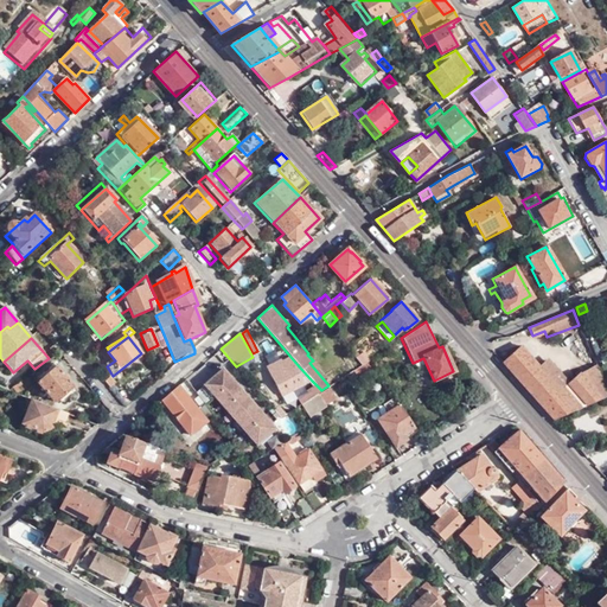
[(500,362),(551,419),(601,400),(579,372),(567,383),(557,390),(538,368),(518,345),(500,362)]
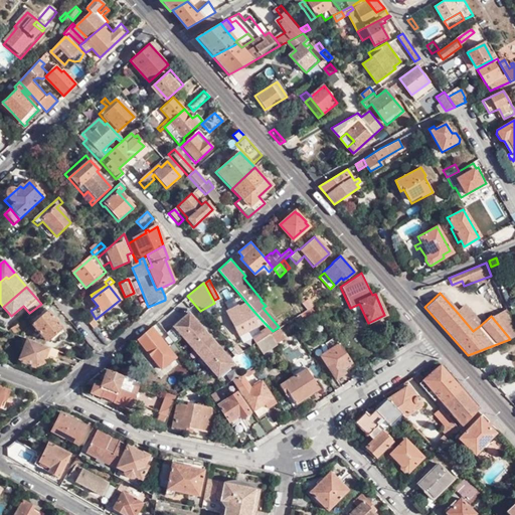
[(302,303),(307,309),(312,305),(307,299),(304,301),(302,303)]
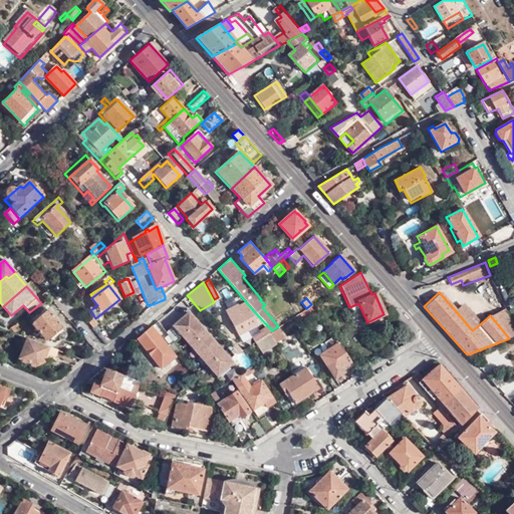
[(264,322),(253,310),(251,311),(246,303),(238,306),(237,306),(227,311),(226,314),(238,336),(264,322)]
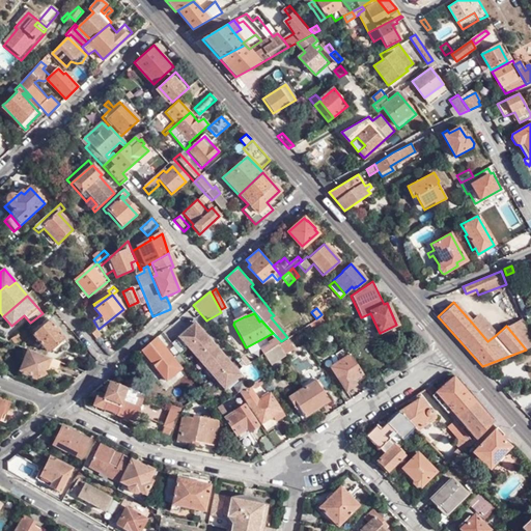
[(316,318),(312,320),(314,325),(326,317),(324,313),(322,314),(316,318)]
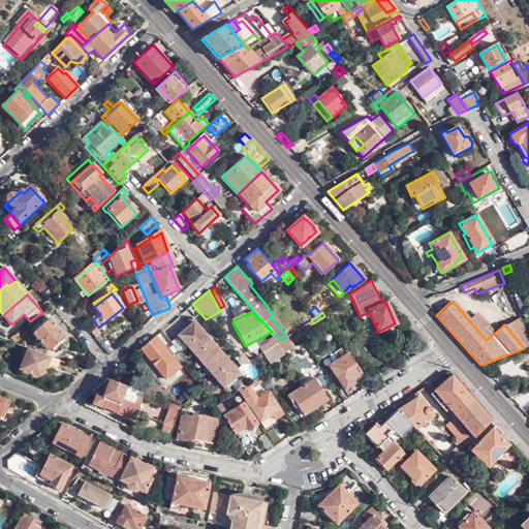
[(476,314),(469,320),(486,340),(494,334),(476,314)]
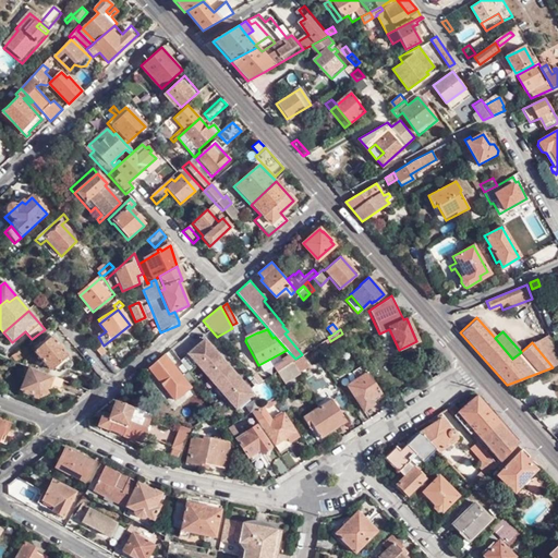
[(71,360),(51,337),(33,352),(47,370),(49,368),(50,370),(61,361),(65,365),(71,360)]
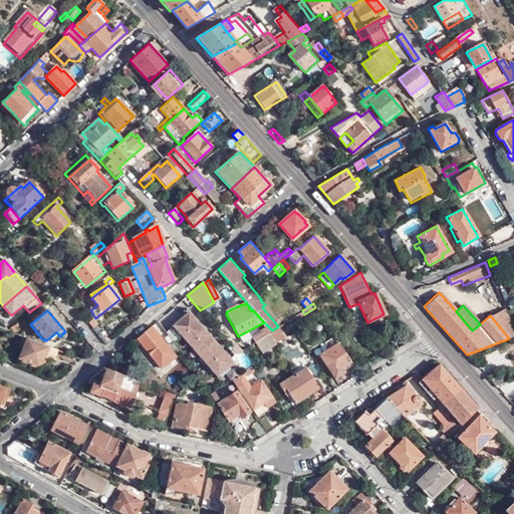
[(509,338),(513,335),(513,332),(512,327),(506,311),(505,310),(490,315),(509,338)]
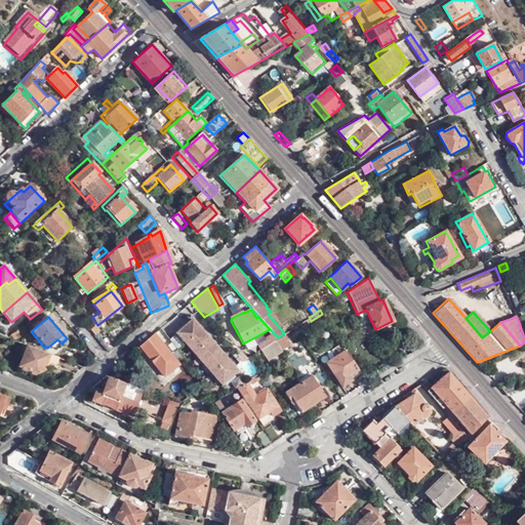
[(193,319),(169,339),(170,341),(178,350),(186,344),(193,352),(209,338),(193,319)]
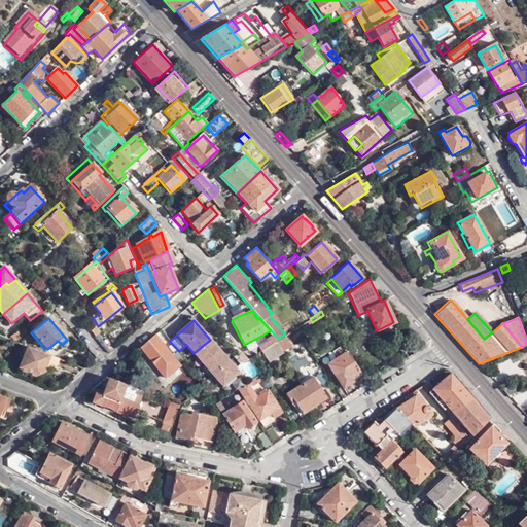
[(91,331),(95,337),(100,332),(95,327),(91,331)]
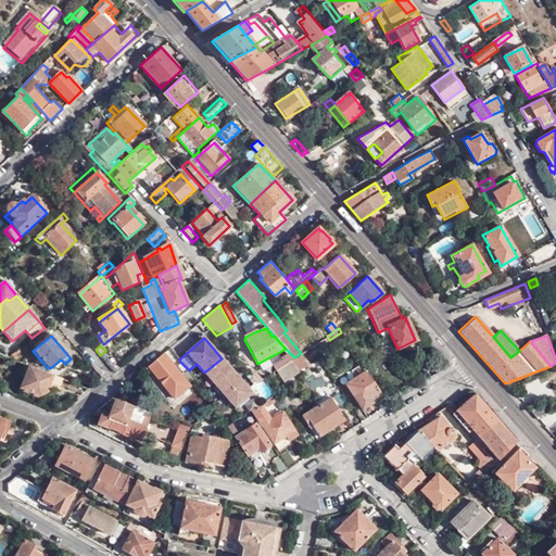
[(283,364),(294,357),(289,352),(279,358),(283,364)]
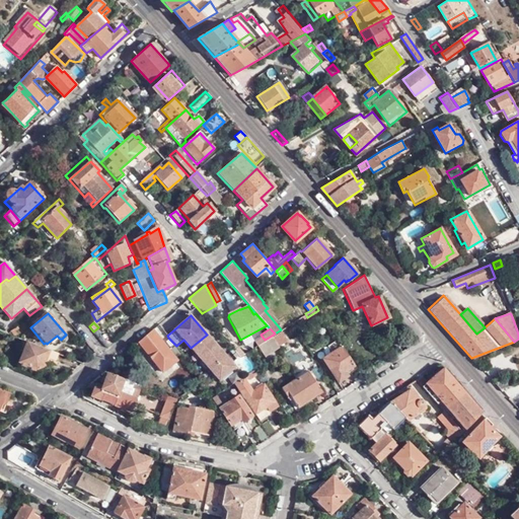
[(138,343),(162,373),(177,361),(183,356),(175,346),(169,351),(152,329),(138,343)]
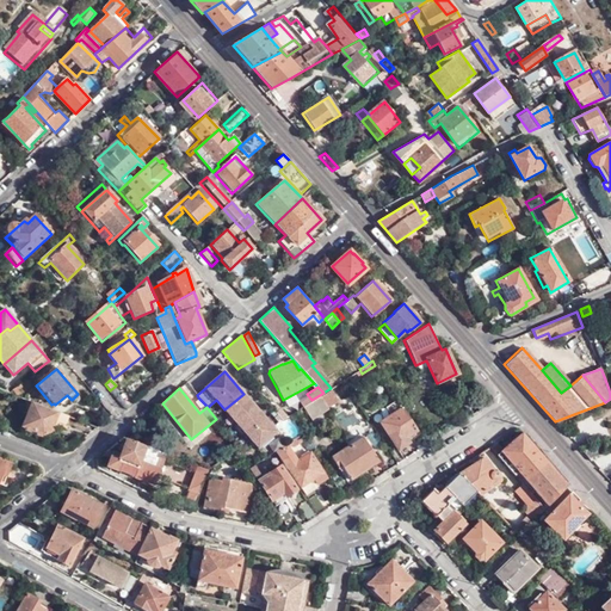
[(244,394),(224,409),(236,423),(254,406),(244,394)]
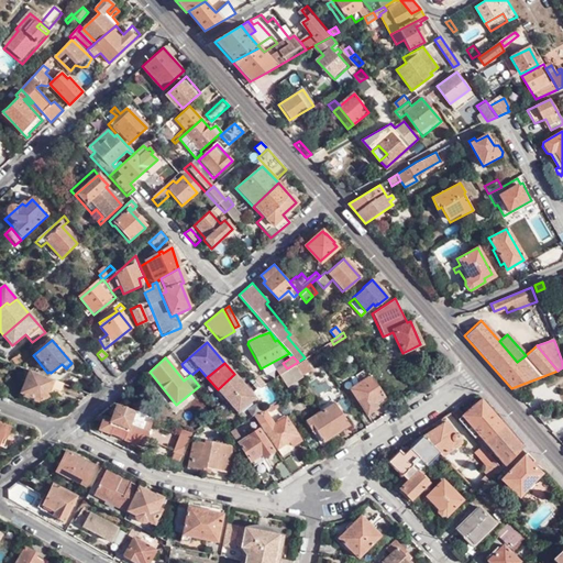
[(381,406),(387,401),(366,368),(355,375),(361,383),(350,389),(366,415),(376,409),(374,406),(378,404),(381,406)]
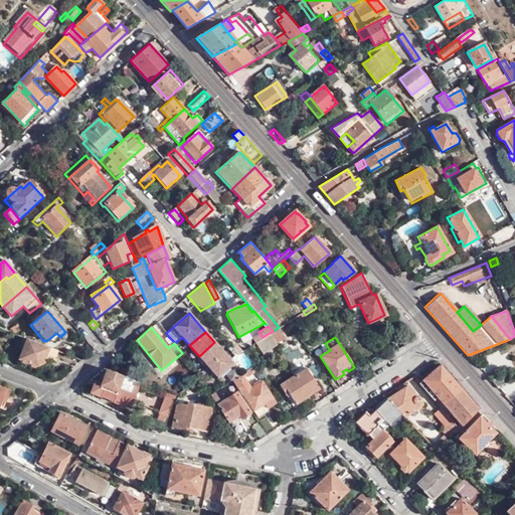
[(55,356),(57,350),(28,338),(19,358),(36,365),(43,363),(47,353),(55,356)]
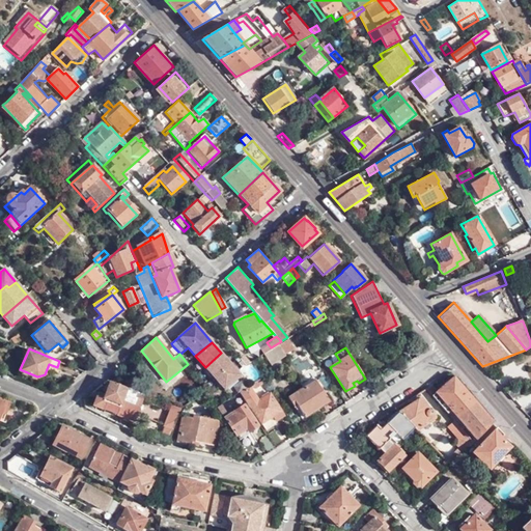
[(236,348),(233,351),(235,353),(247,365),(250,363),(236,348)]
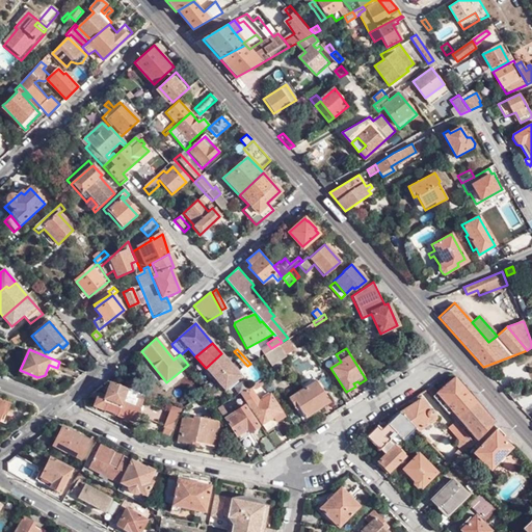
[(221,353),(206,368),(214,377),(230,364),(221,353)]
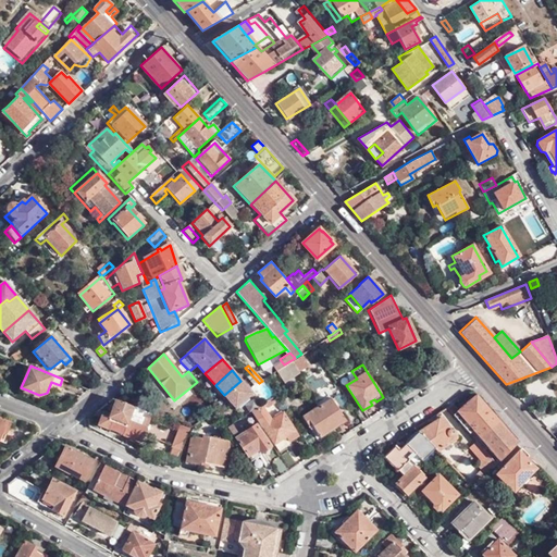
[(240,381),(224,395),(235,408),(252,394),(240,381)]
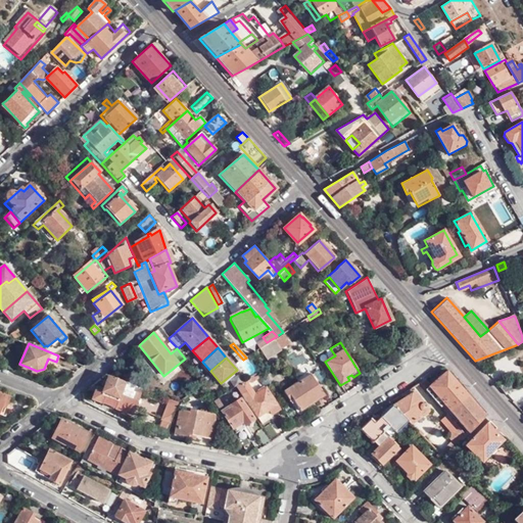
[(429,386),(425,389),(440,408),(444,403),(457,418),(453,422),(458,427),(466,436),(486,416),(446,371),(429,386)]
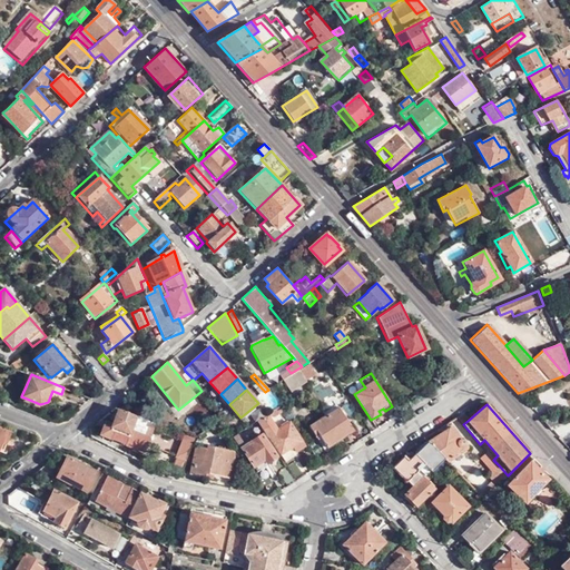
[(258,421),(268,438),(271,436),(282,454),(293,446),(295,451),(305,445),(290,422),(278,430),(271,418),(278,412),(279,413),(285,410),(283,405),(258,421)]
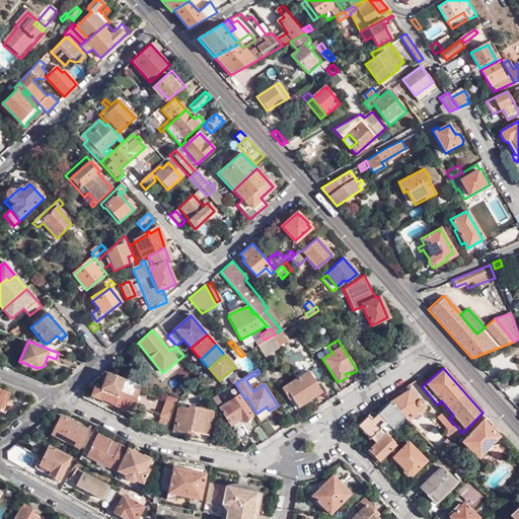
[(305,399),(319,390),(308,372),(281,389),(287,397),(290,396),(298,408),(307,401),(305,399)]
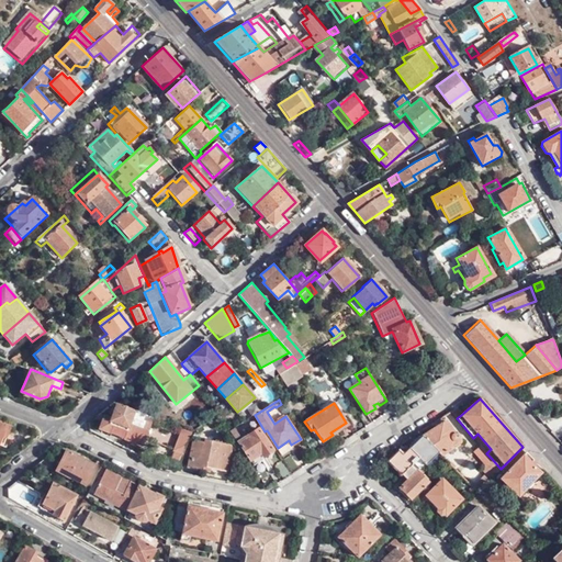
[(111,434),(108,439),(114,442),(117,436),(127,439),(124,447),(131,450),(135,442),(143,445),(154,417),(120,405),(116,407),(109,416),(101,413),(97,416),(105,419),(99,428),(111,434)]
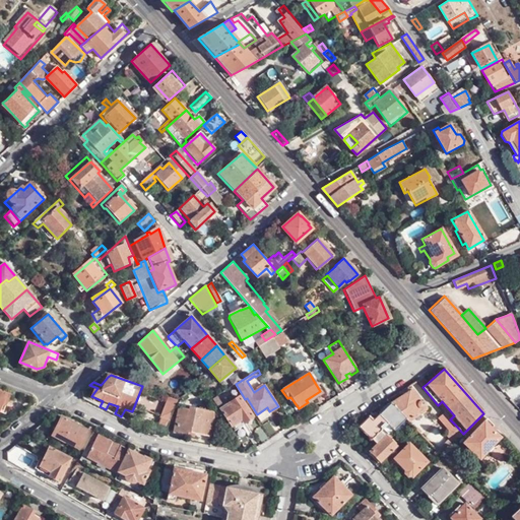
[(420,377),(416,380),(423,387),(427,384),(420,377)]
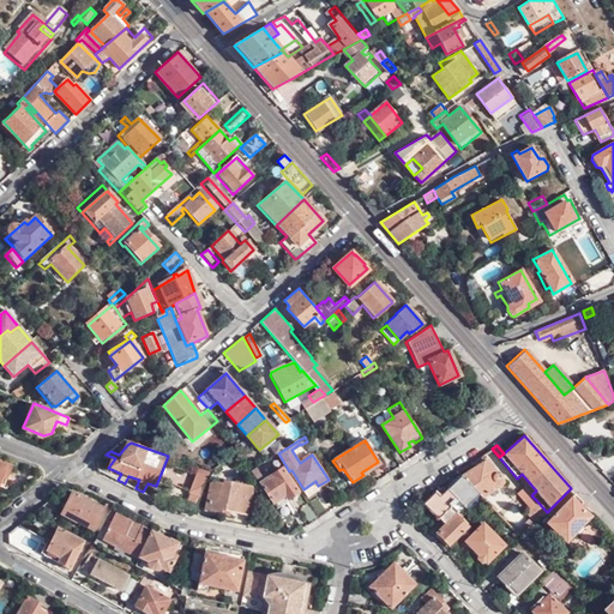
[(590,459),(605,455),(602,446),(584,452),(590,459)]
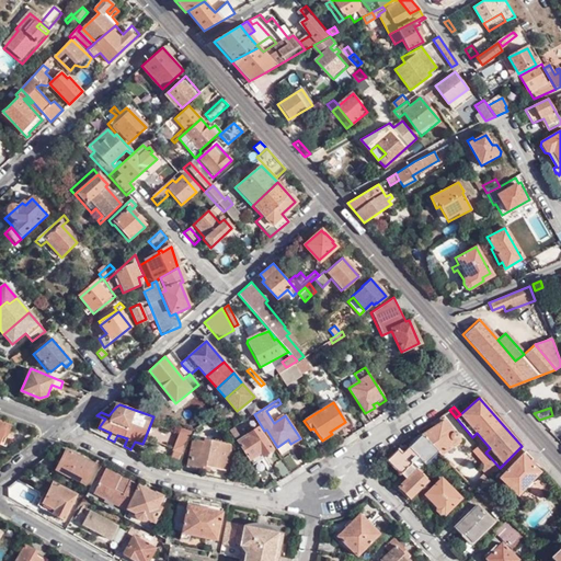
[(219,413),(208,420),(212,424),(216,422),(218,424),(224,421),(219,413)]
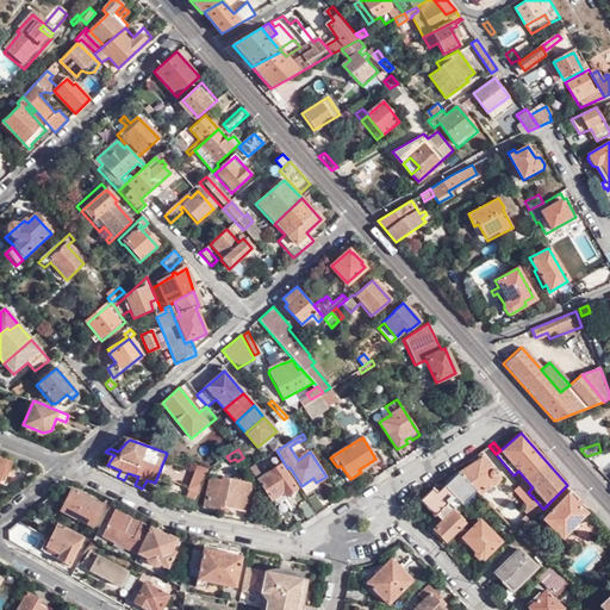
[(586,456),(591,462),(604,459),(601,452),(586,456)]
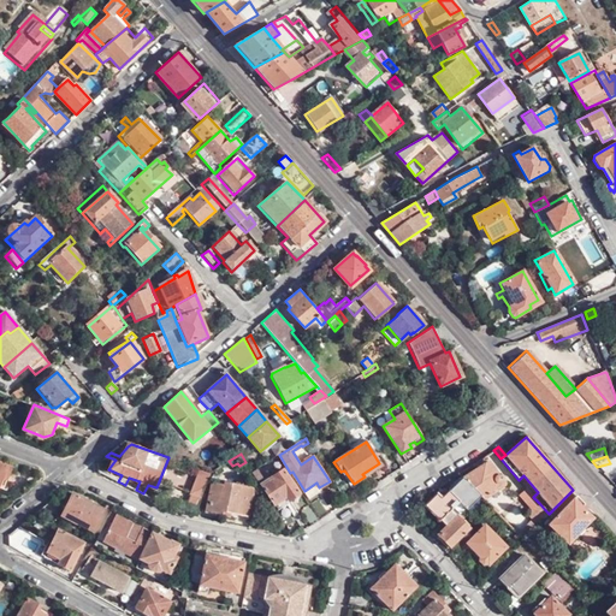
[(489,462),(462,479),(480,497),(484,499),(505,486),(505,481),(501,475),(497,475),(489,462)]
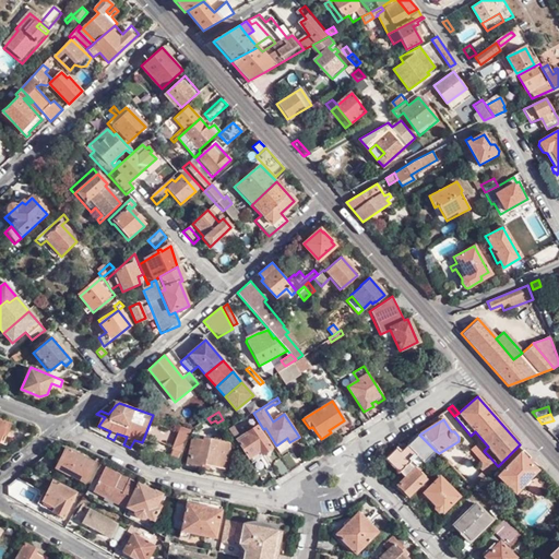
[(8,432),(11,425),(0,420),(0,438),(2,433),(8,437),(8,438),(12,440),(14,436),(8,432)]
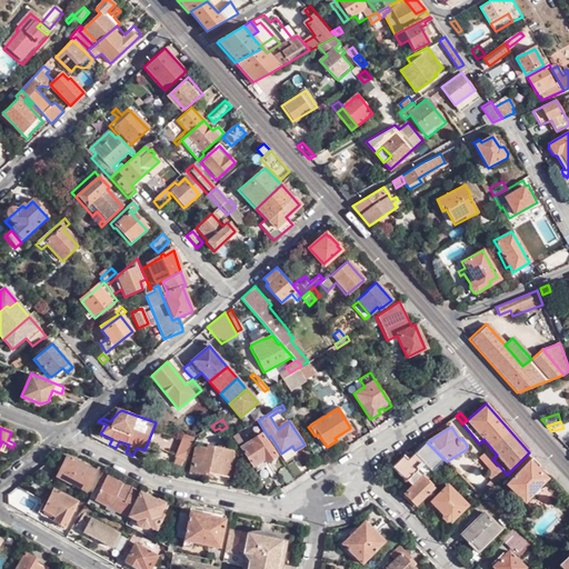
[(175,461),(183,465),(195,437),(186,433),(175,461)]
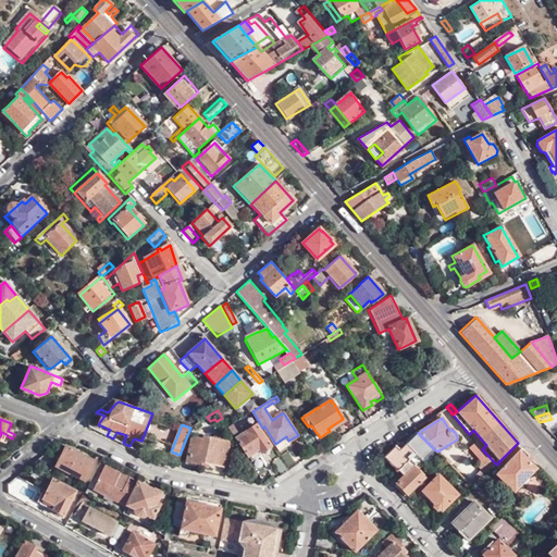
[(229,428),(235,438),(236,437),(252,461),(262,455),(261,454),(272,446),(258,424),(252,428),(251,425),(237,434),(232,425),(229,428)]
